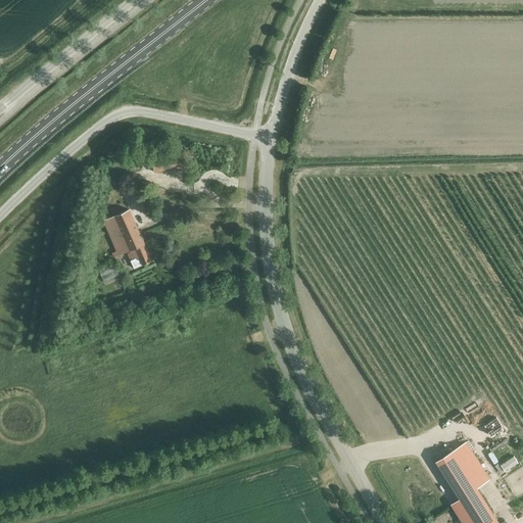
[(120,189),(115,202),(129,206),(133,192),(120,189)]
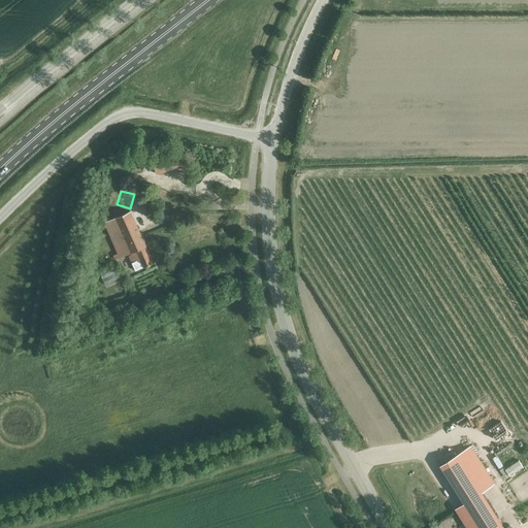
[(135,270),(153,262),(130,210),(104,223),(118,253),(113,255),(116,259),(131,253),(132,254),(129,256),(135,270)]
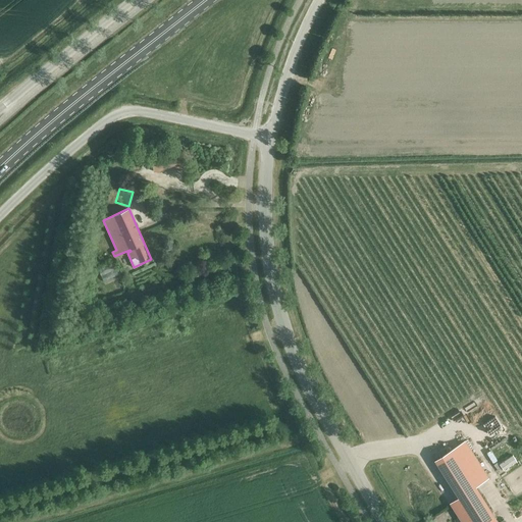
[(113,263),(98,270),(103,281),(118,274),(113,263)]
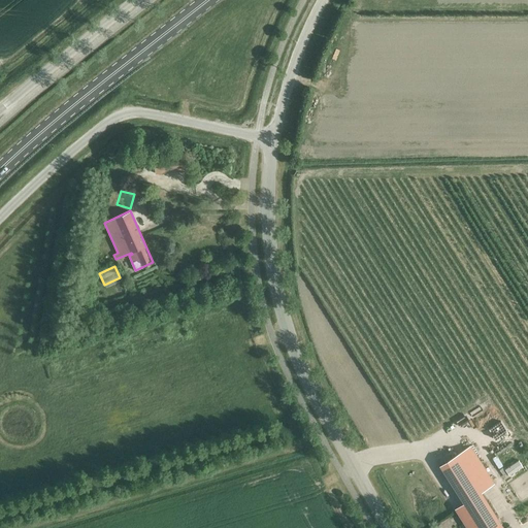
[(500,527),(503,527),(481,492),(494,483),(470,446),(439,465),(463,502),(455,508),(466,527),(500,527)]
